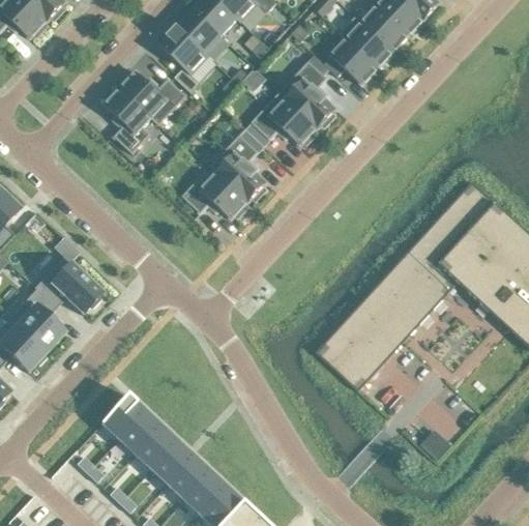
[(48,20),(26,0),(0,0),(0,29),(7,23),(16,30),(19,27),(30,37),(33,33),(36,35),(46,25),(43,23),(47,20),(48,21),(48,20)]
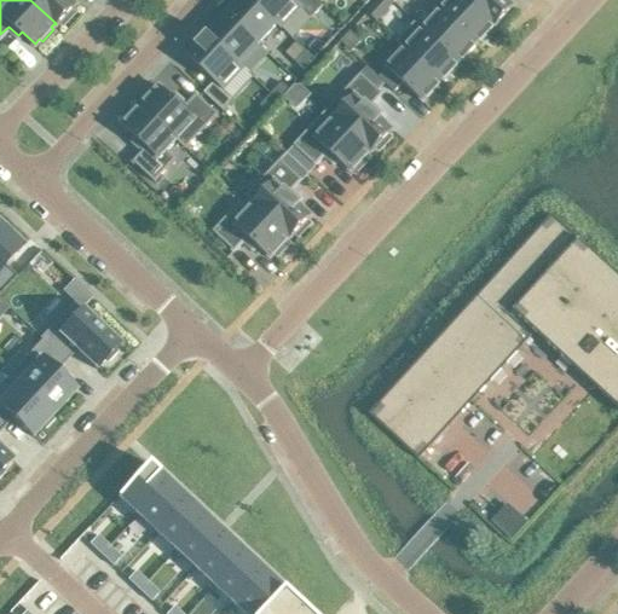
[(30,0),(56,23),(61,19),(63,22),(75,10),(71,7),(76,1),(75,0),(30,0)]
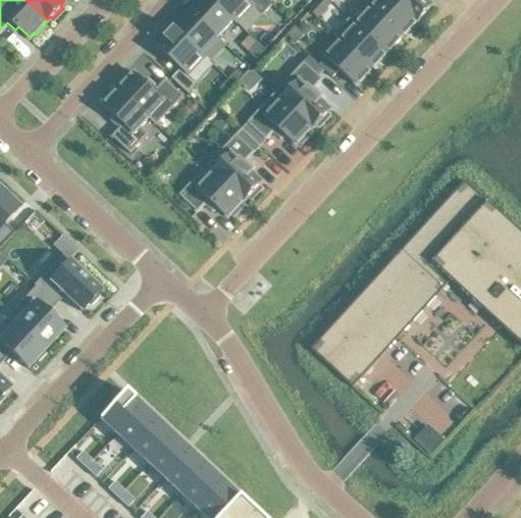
[(232,17),(214,0),(198,0),(190,9),(216,34),(231,17),(232,17)]
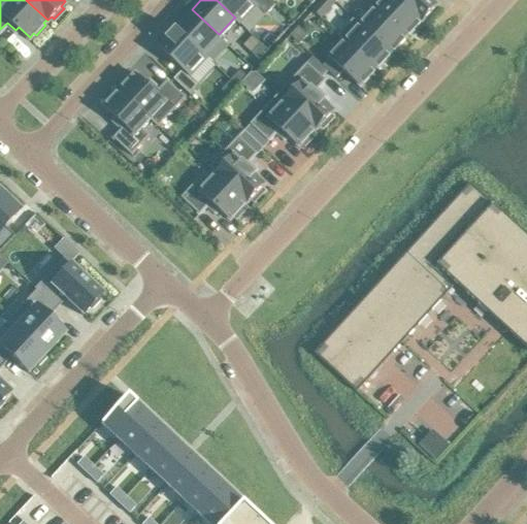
[(238,21),(257,2),(258,0),(217,0),(235,18),(234,18),(238,21)]
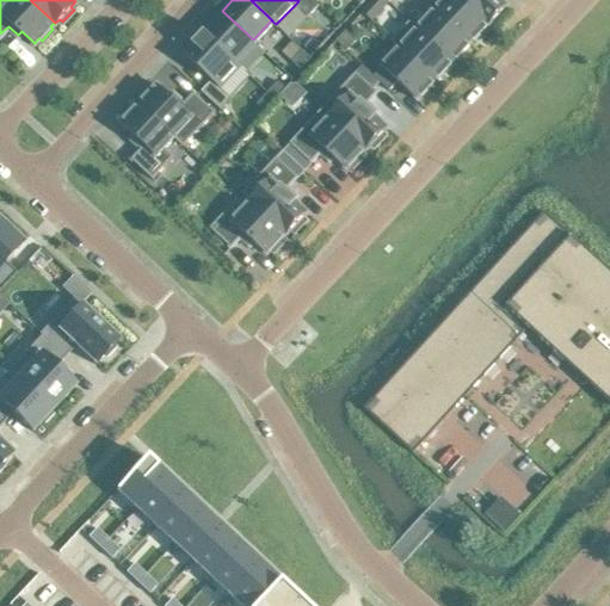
[(442,0),(436,7),(470,39),(487,22),(488,23),(490,22),(466,0),(442,0)]
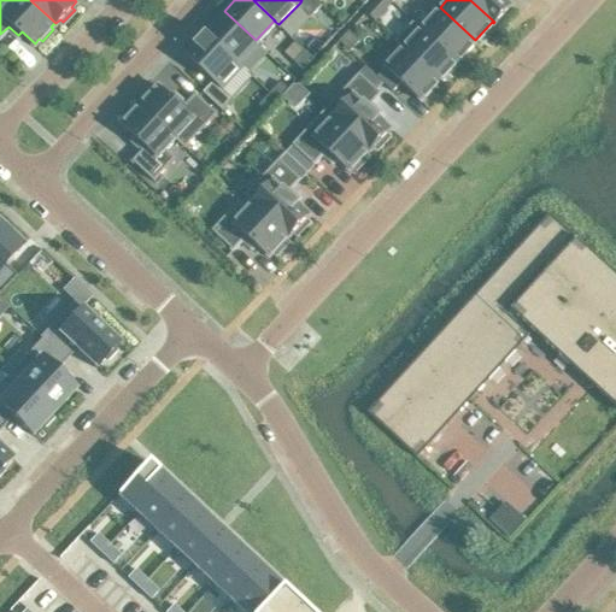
[(470,0),(494,22),(512,3),(510,0),(470,0)]
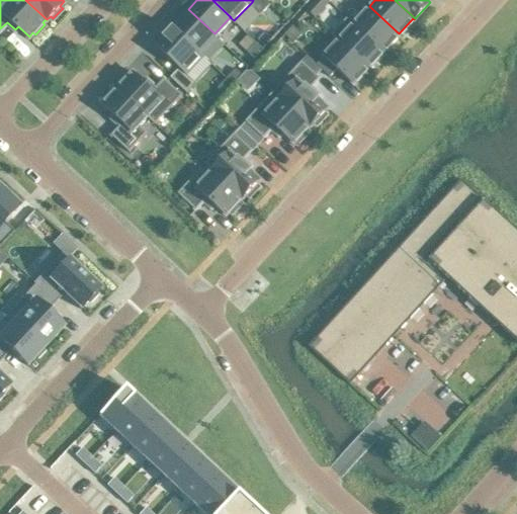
[(399,33),(369,6),(355,21),(354,22),(383,50),(399,33)]
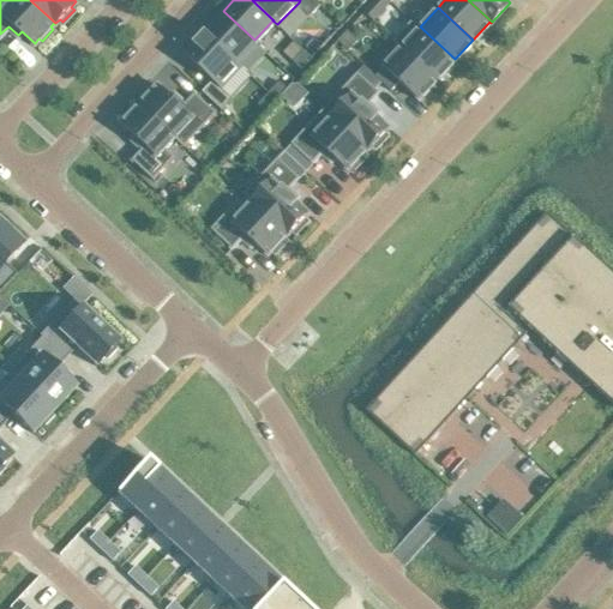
[(236,60),(238,59),(254,40),(223,11),(205,30),(236,60)]
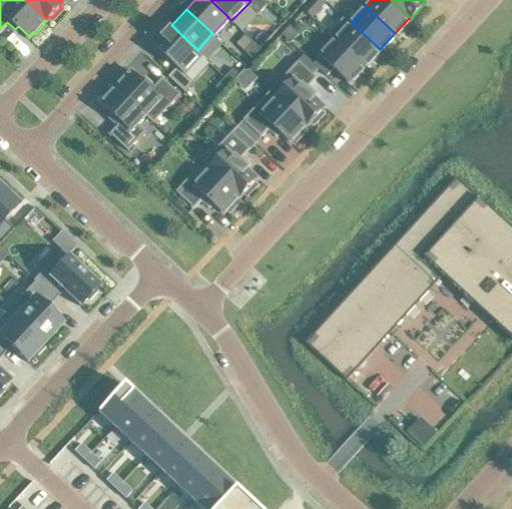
[(351,22),(352,21),(344,14),(328,31),(335,38),(336,37),(365,65),(380,49),(351,22)]
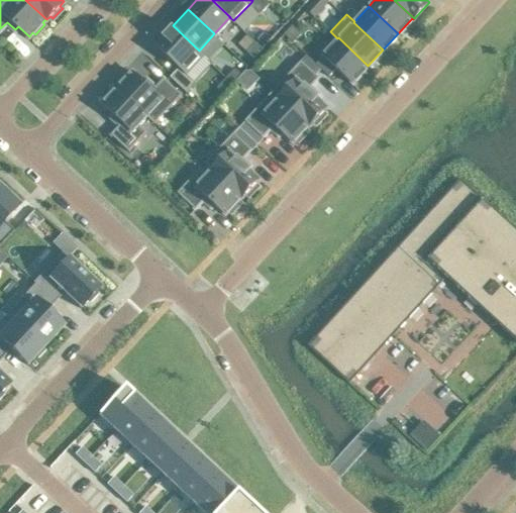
[(301,31),(292,23),(284,31),(292,39),(301,31)]
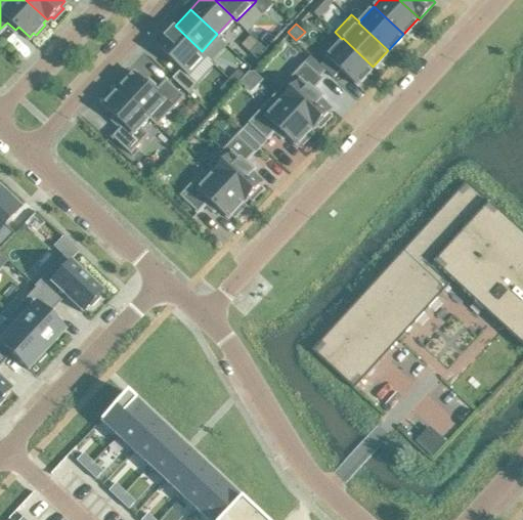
[(206,53),(203,50),(202,51),(175,26),(158,44),(187,73),(206,53)]
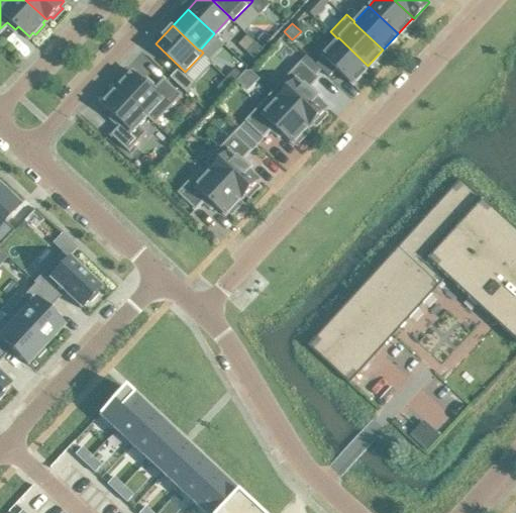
[(338,37),(337,38),(323,55),(352,82),(368,66),(338,37)]
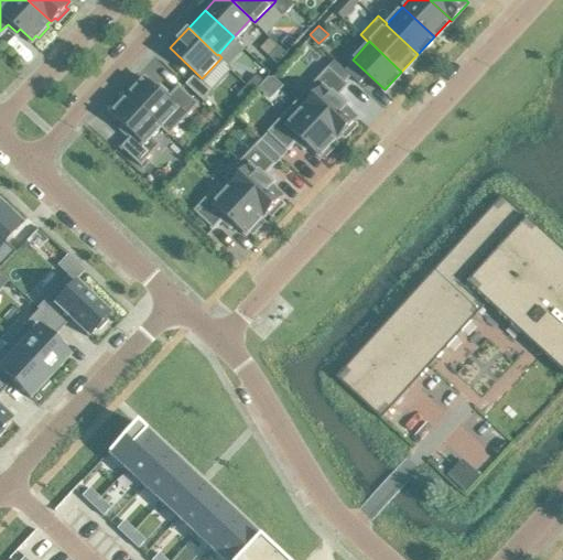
[(275,61),(285,51),(278,43),(269,54),(275,61)]
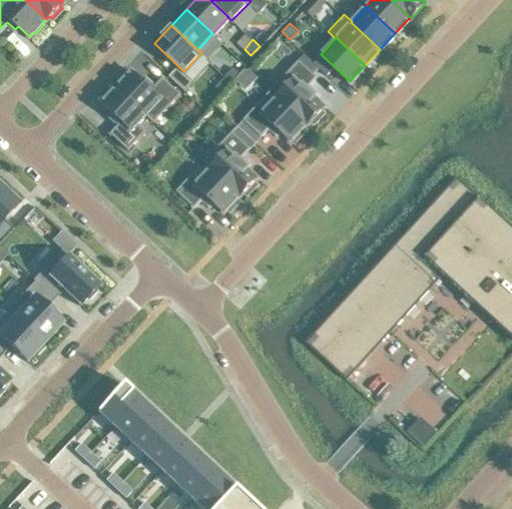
[(298,58),(271,87),(308,123),(311,119),(314,121),(323,111),(321,109),(325,105),(313,94),(316,91),(308,83),(316,74),(298,58)]
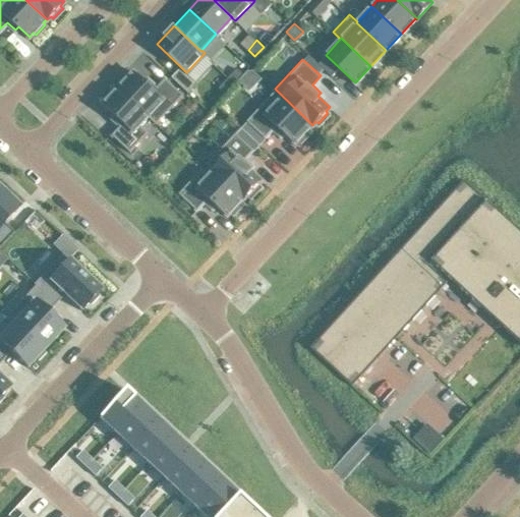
[(236,66),(227,76),(234,82),(243,73),(236,66)]
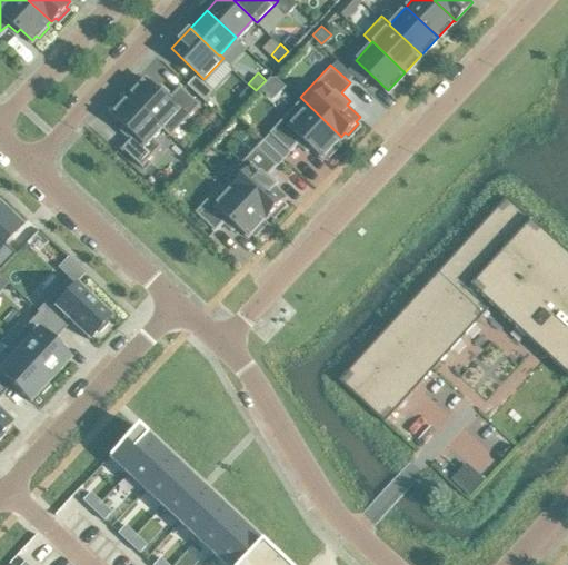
[(132,91),(129,95),(162,125),(161,126),(169,134),(199,101),(180,83),(171,92),(161,85),(158,88),(147,77),(143,80),(140,78),(130,89),(132,91)]
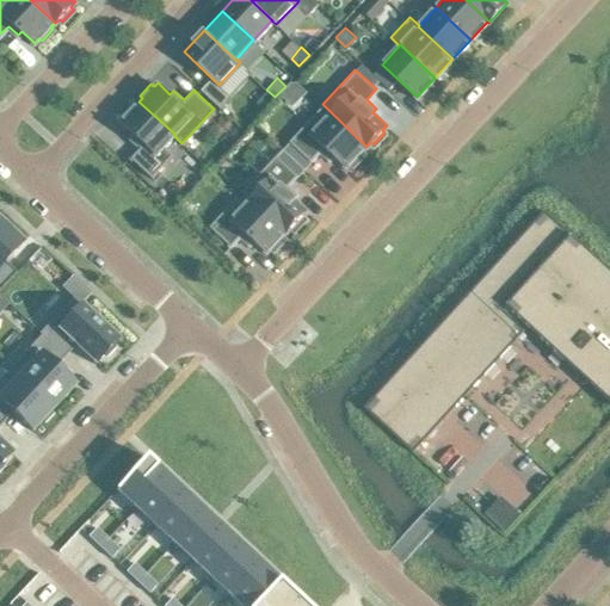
[(265,107),(275,97),(266,90),(257,100),(265,107)]
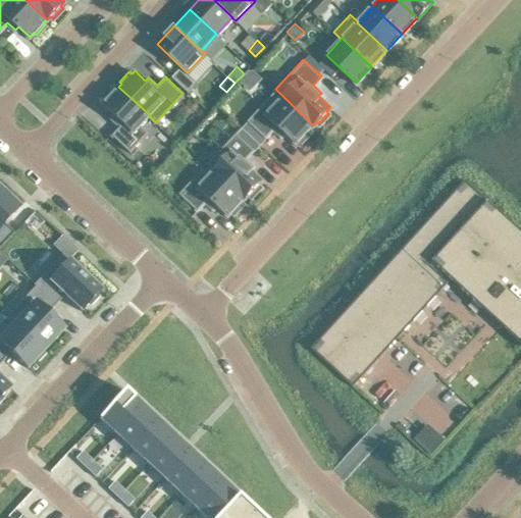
[(148,115),(149,114),(118,87),(116,90),(114,87),(104,98),(106,100),(103,103),(114,113),(111,116),(119,124),(111,134),(129,150),(148,131),(141,124),(148,115)]
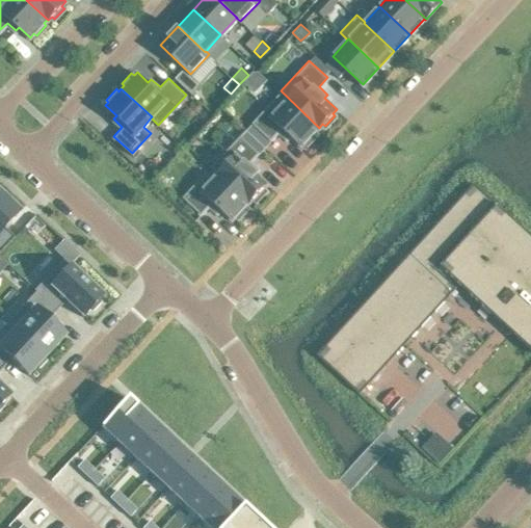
[(319,128),(281,90),(251,122),(269,139),(277,130),(287,138),(290,135),(300,146),(304,141),(307,143),(317,132),(315,130),(318,128),(319,128)]
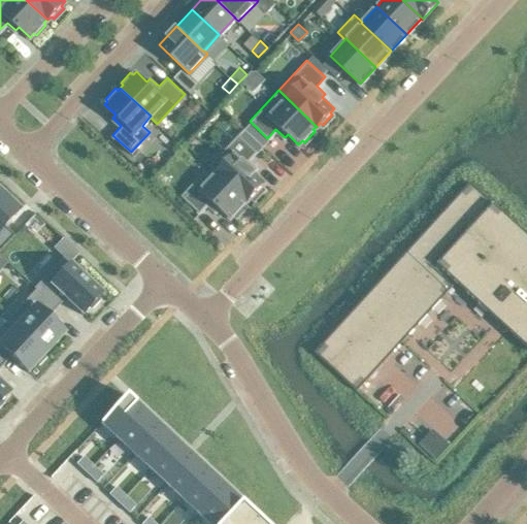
[(208,164),(217,171),(248,200),(252,196),(254,199),(264,188),(261,186),(265,182),(254,170),(256,167),(248,159),(256,151),(238,133),(208,164)]
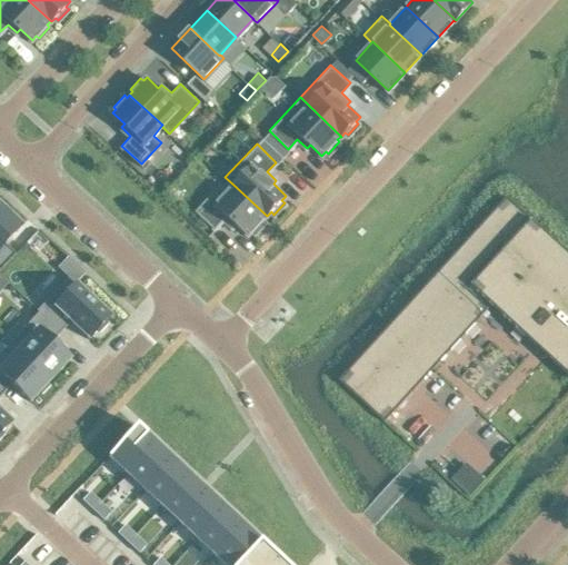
[(233,185),(222,196),(215,188),(195,209),(215,228),(223,218),(232,227),(236,224),(248,235),(251,230),(255,233),(265,221),(262,219),(266,216),(267,217),(267,216),(233,185)]
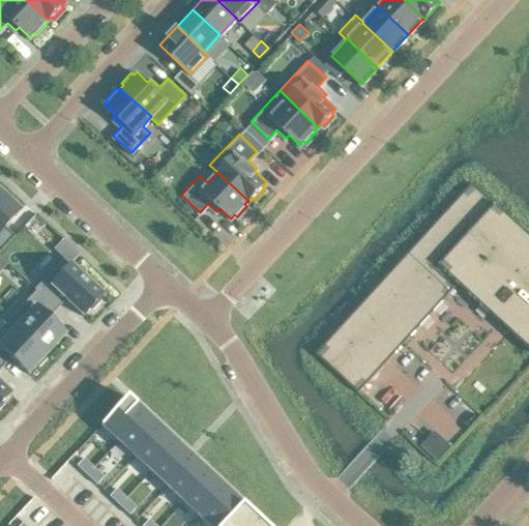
[(316,351),(358,390),(454,285),(438,269),(441,266),(528,347),(528,233),(471,181),(316,351)]
